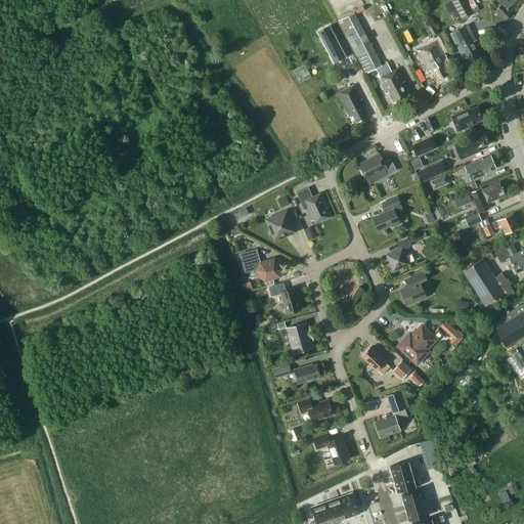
[(472,12),(465,0),(451,0),(462,18),(472,12)]
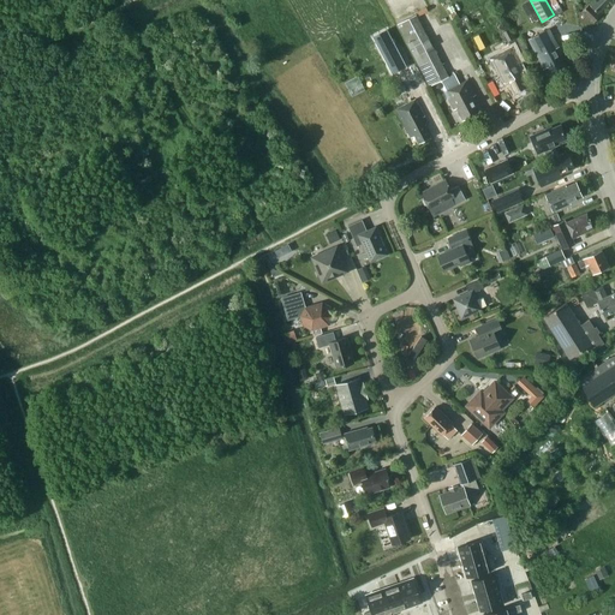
[(592,0),(581,12),(579,12),(581,24),(586,23),(586,22),(590,25),(601,16),(598,13),(611,0),(592,0)]
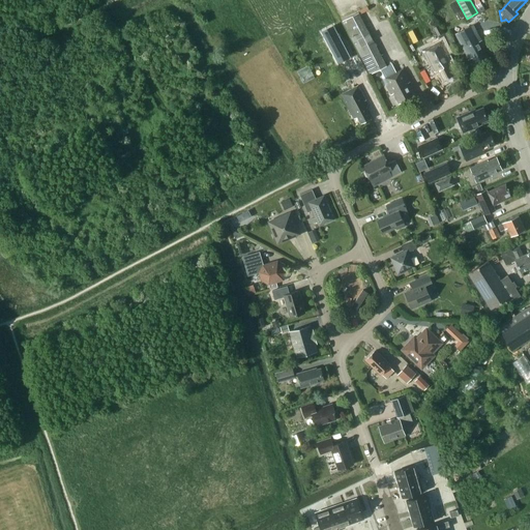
[(399,104),(413,95),(407,84),(410,82),(403,68),(395,72),(391,63),(386,66),(358,13),(342,22),(370,75),(378,70),(390,95),(393,93),(399,104)]
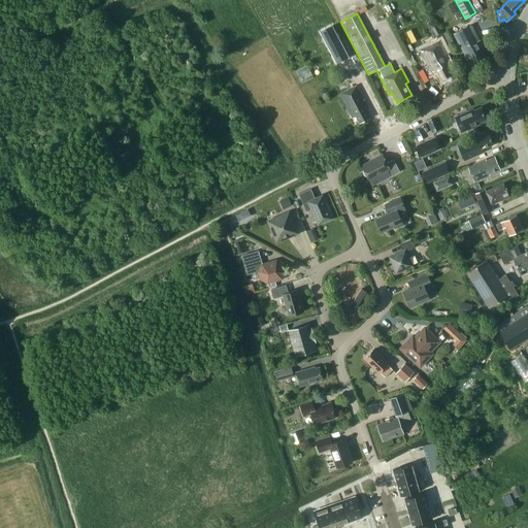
[(440,33),(436,25),(432,28),(436,35),(440,33)]
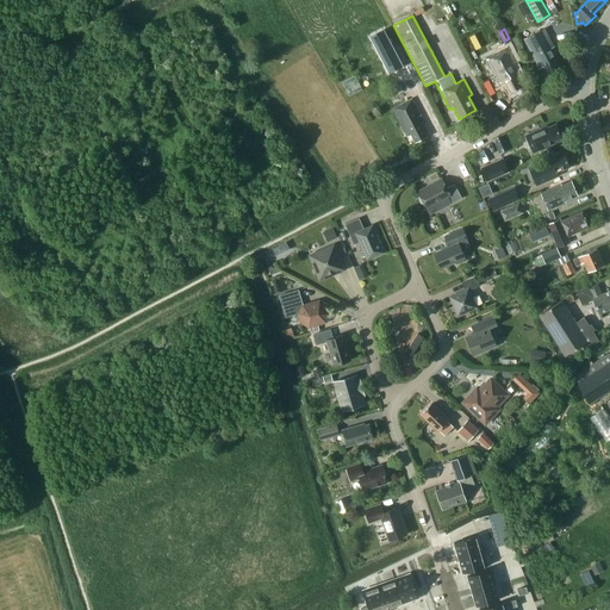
[(554,47),(545,29),(523,39),(539,68),(543,66),(547,74),(561,66),(552,48),(554,47)]
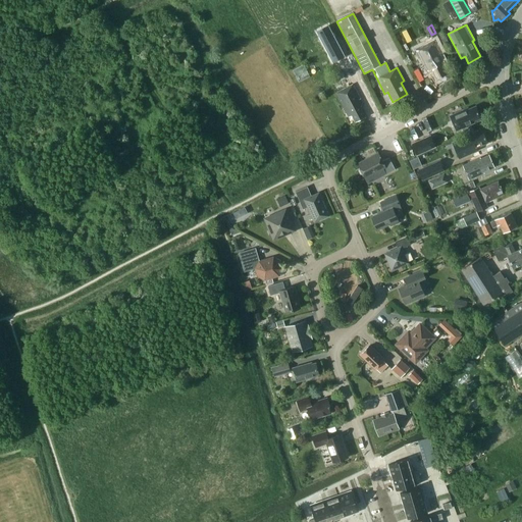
[(437,34),(444,46),(449,43),(442,31),(437,34)]
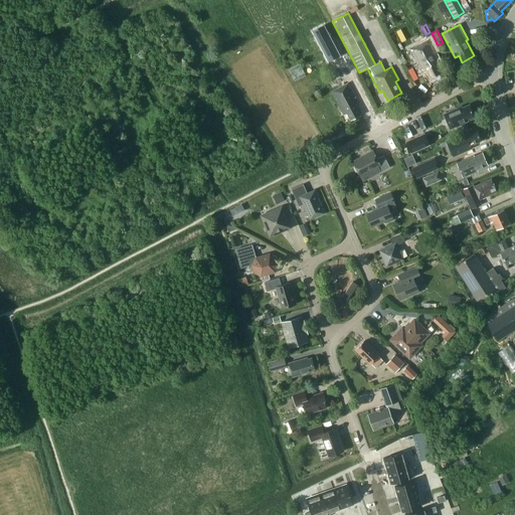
[(428,39),(423,41),(421,36),(412,40),(415,46),(410,49),(420,70),(426,68),(431,77),(440,73),(434,61),(437,60),(434,54),(436,53),(428,39)]
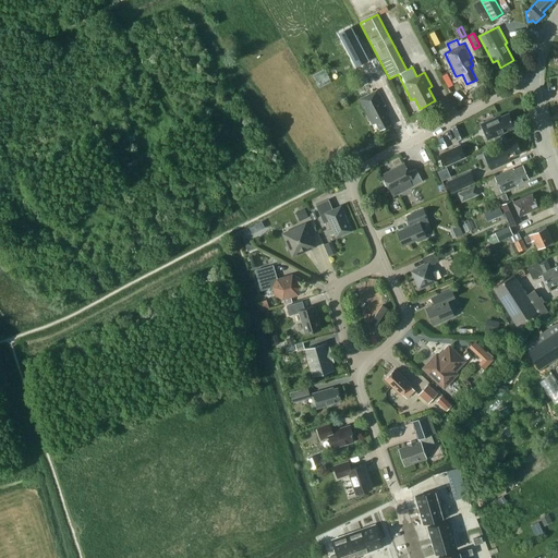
[(341,60),(363,49),(360,43),(338,53),(341,60)]
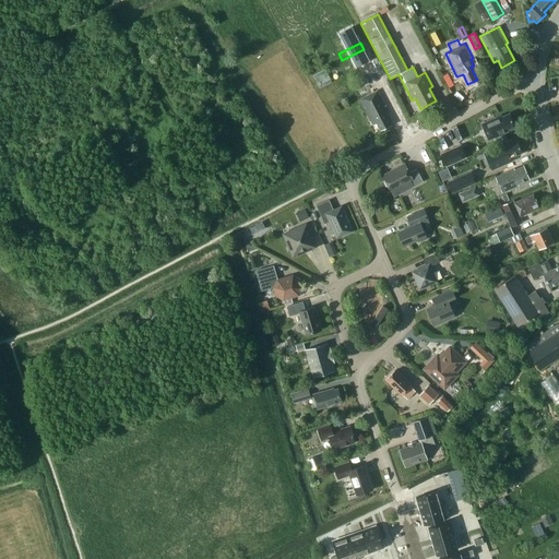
[(352,103),(359,99),(373,126),(377,123),(380,130),(391,125),(385,114),(387,113),(383,107),(385,106),(378,90),(376,91),(369,79),(345,91),(352,103)]
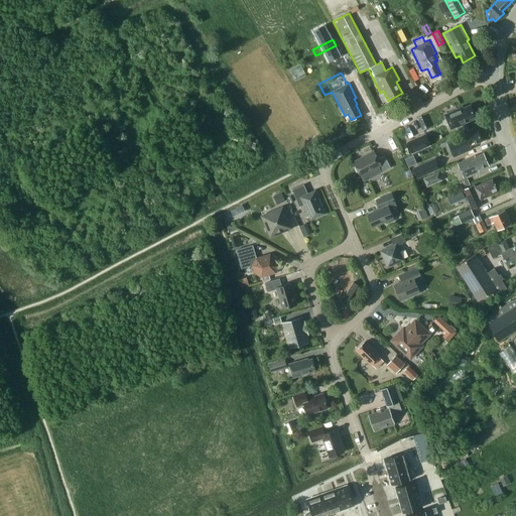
[(462,107),(444,115),(450,129),(469,121),(468,119),(475,116),(470,105),(463,108),(462,107)]
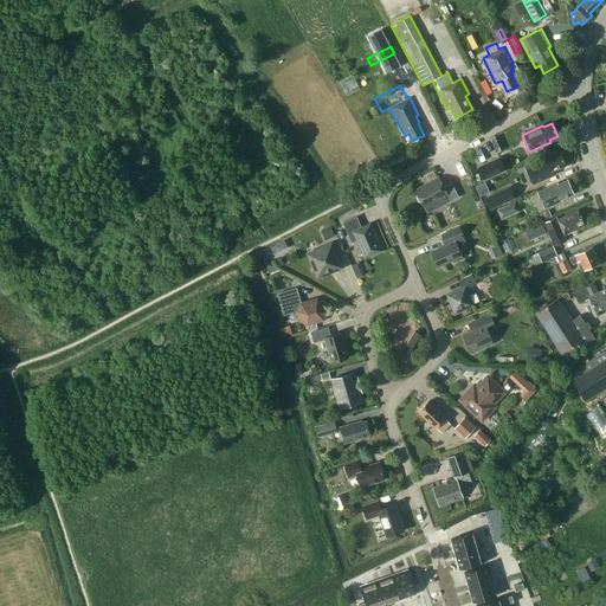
[(496,153),(503,149),(496,135),(490,139),(496,153)]
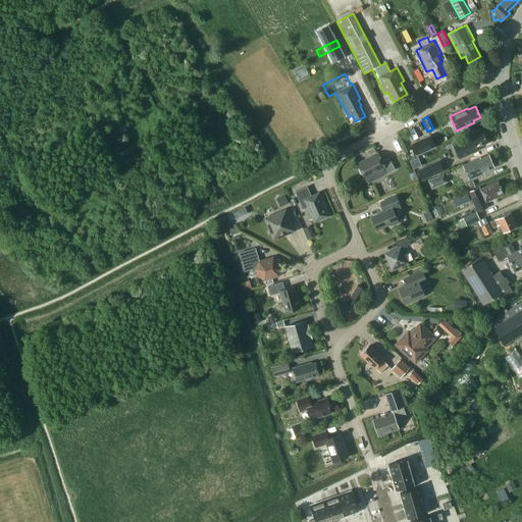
[(482,133),(479,135),(478,132),(453,143),(459,157),(477,149),(476,147),(487,143),(482,133)]
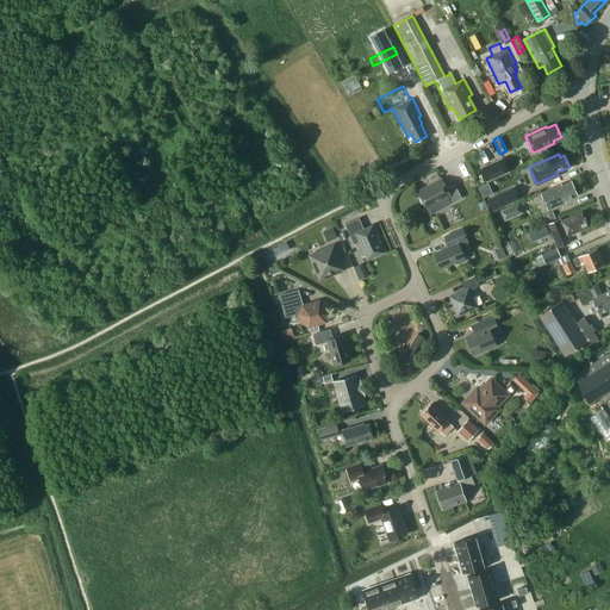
[(481,168),(487,184),(509,174),(503,159),(481,168)]
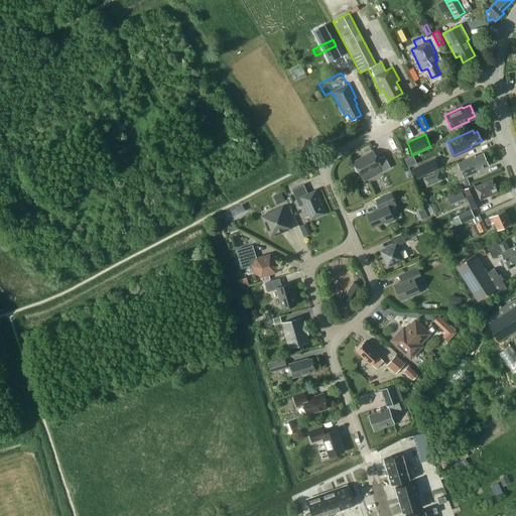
[(379,166),(382,172),(390,167),(384,156),(378,159),(374,151),(354,162),(364,181),(376,174),(373,169),(379,166)]
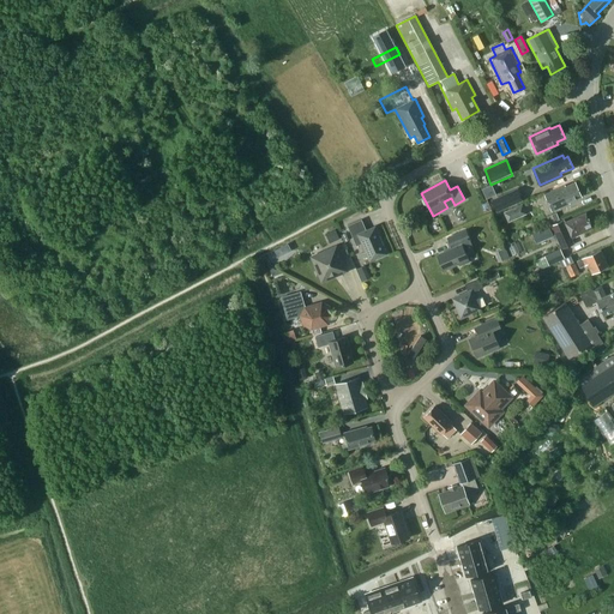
[(545,194),(552,211),(567,204),(569,202),(581,197),(575,182),(565,187),(565,186),(545,194)]
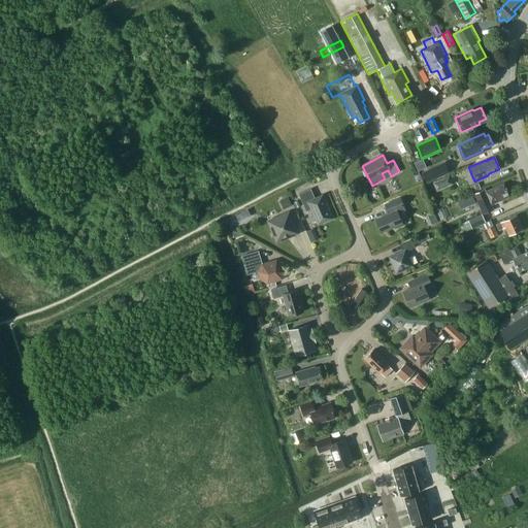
[(423,160),(415,163),(419,171),(427,168),(423,160)]
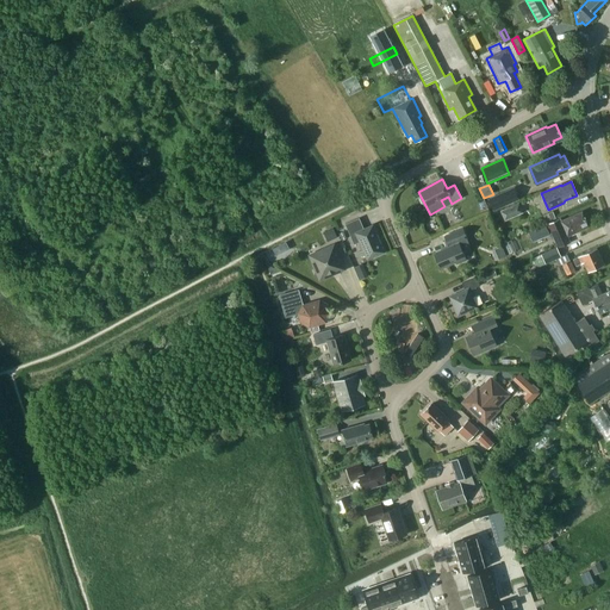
[(493,211),(520,199),(515,188),(489,200),(493,211)]
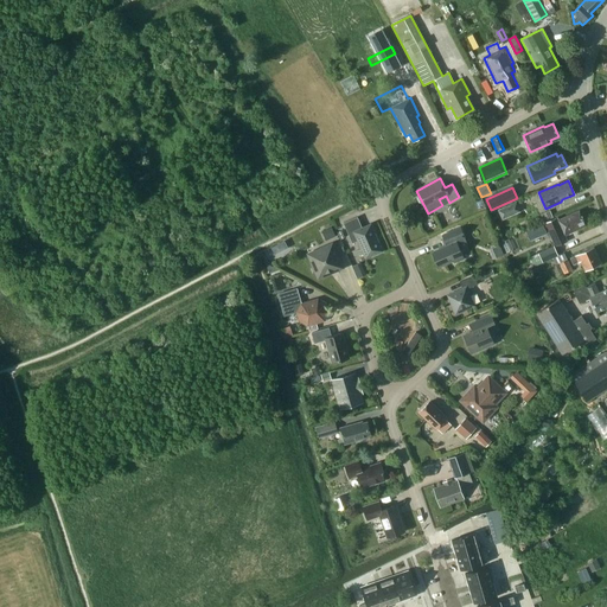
[(521,211),(516,203),(498,210),(502,219),(521,211)]
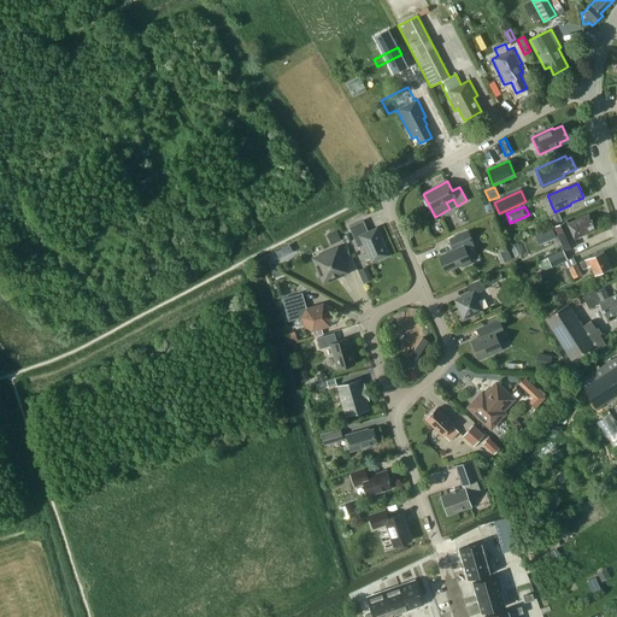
[(553,224),(562,221),(559,213),(550,218),(553,224)]
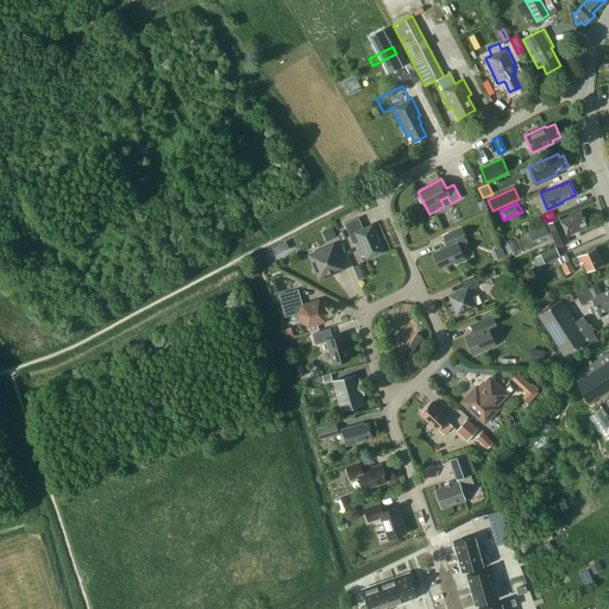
[(584,219),(581,211),(559,220),(558,219),(546,224),(557,248),(569,242),(566,236),(576,231),(586,226),(584,220),(584,219)]
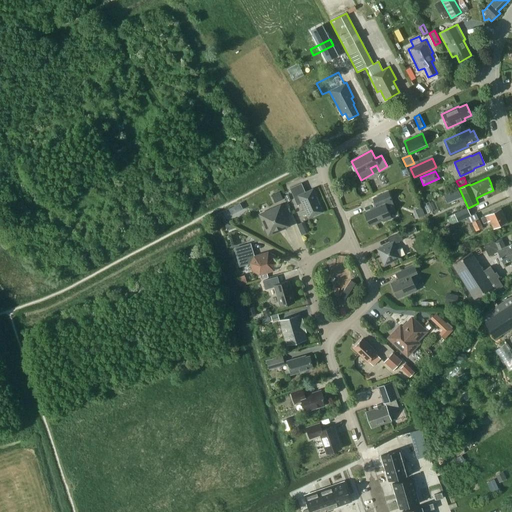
[(302,203),(308,218),(323,212),(313,189),(305,192),(301,183),(289,188),(297,205),(302,203)]
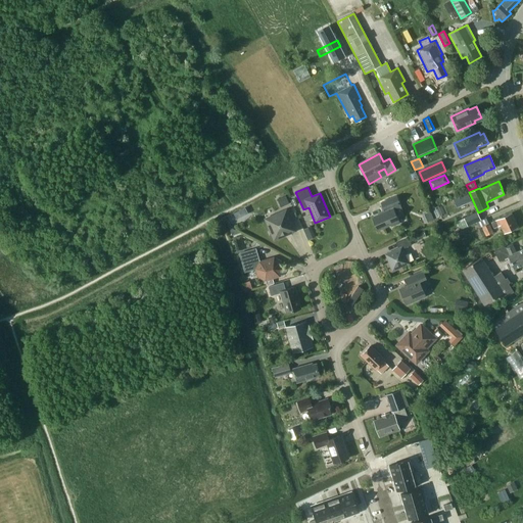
[(468,193),(458,197),(461,204),(471,200),(468,193)]
